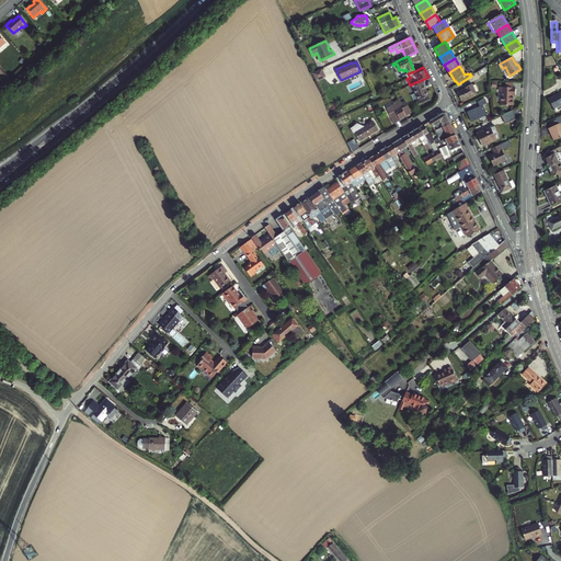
[(312,73),(317,81),(325,77),(321,69),(312,73)]
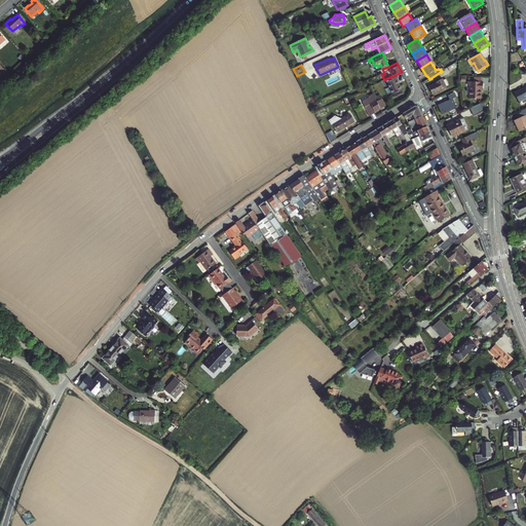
[(396,75),(385,79),(392,94),(402,90),(397,79),(398,78),(396,75)]
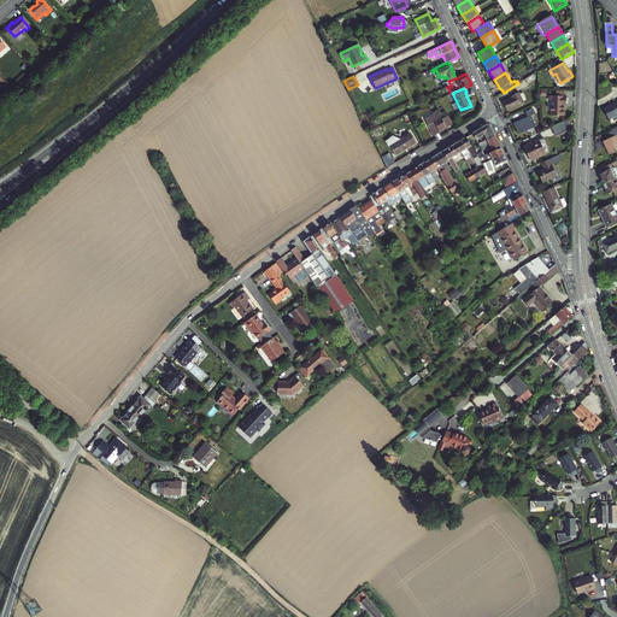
[(512,98),(505,101),(509,110),(523,103),(523,101),(519,94),(518,93),(512,97),(512,98)]
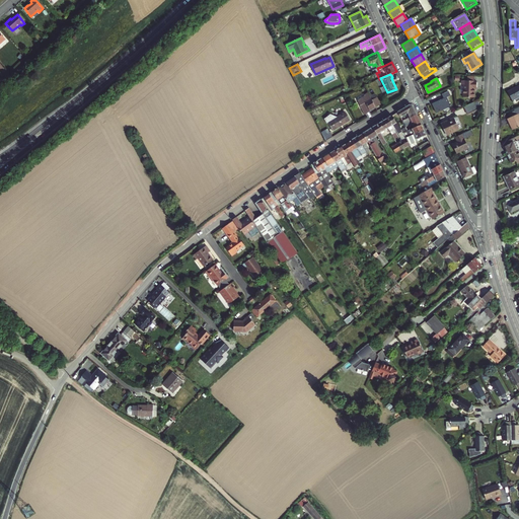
[(467,81),(462,81),(461,84),(463,85),(463,97),(474,97),(474,89),(475,89),(476,81),(474,81),(467,81)]
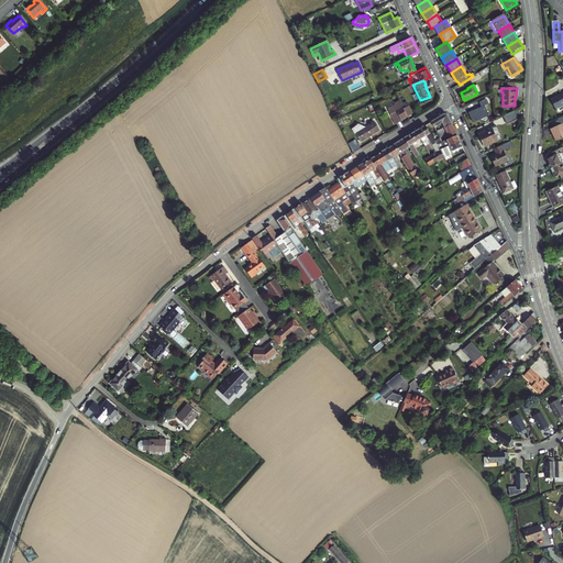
[(562,92),(550,99),(555,109),(556,108),(559,111),(562,109),(562,92)]
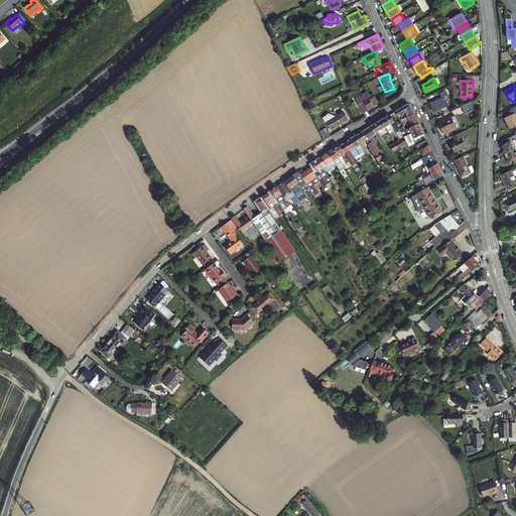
[(441,98),(430,104),(434,112),(448,105),(444,96),(447,95),(446,91),(439,94),(441,98)]
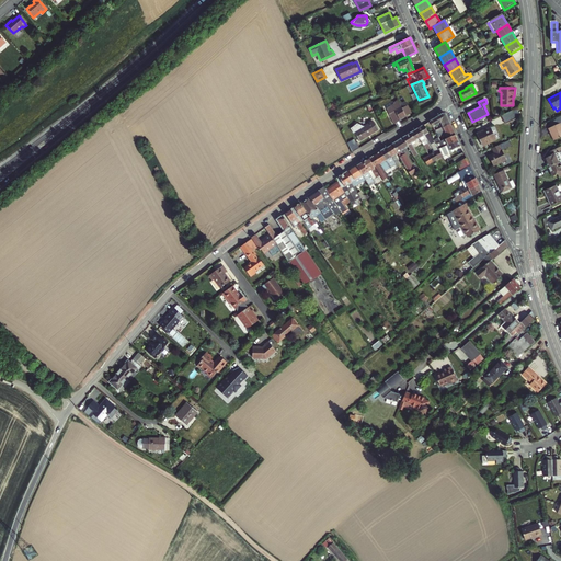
[(401,107),(398,100),(393,102),(395,103),(386,109),(393,124),(405,116),(401,107)]
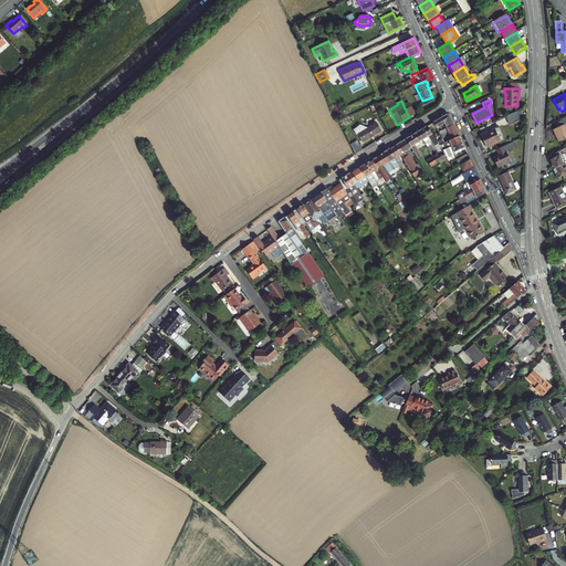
[(410,105),(405,108),(409,117),(415,114),(410,105)]
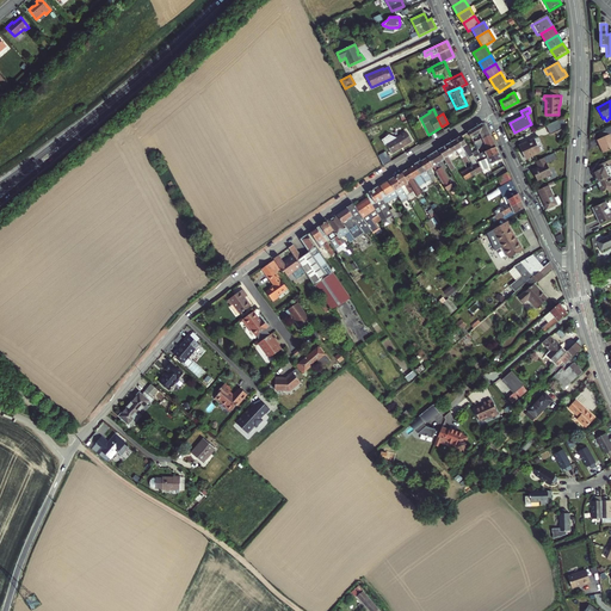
[(557,121),(547,125),(551,135),(562,129),(557,121)]
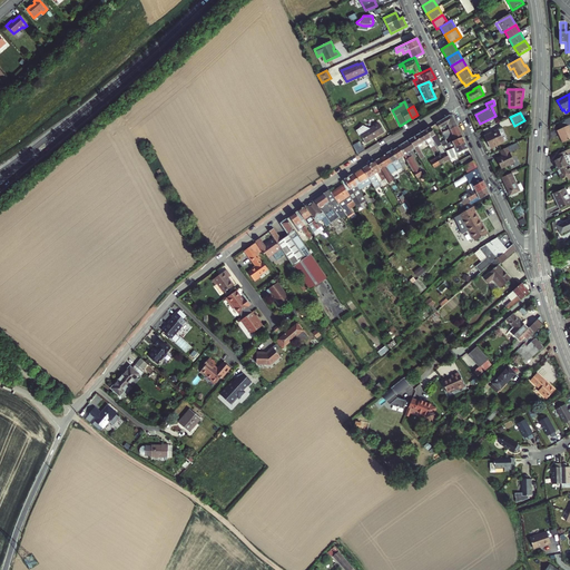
[(436,124),(442,134),(458,126),(452,116),(449,116),(436,124)]
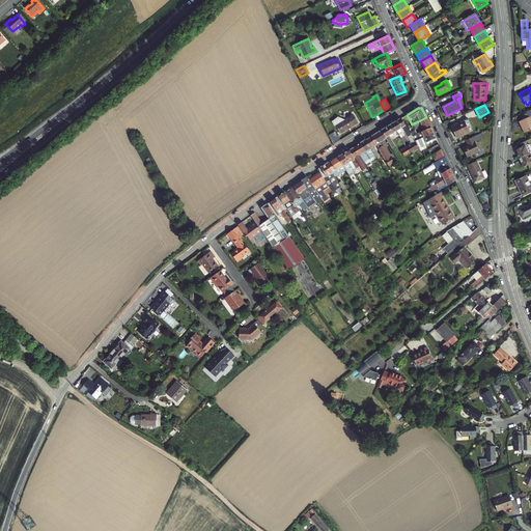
[(358,122),(353,115),(336,126),(340,133),(358,122)]
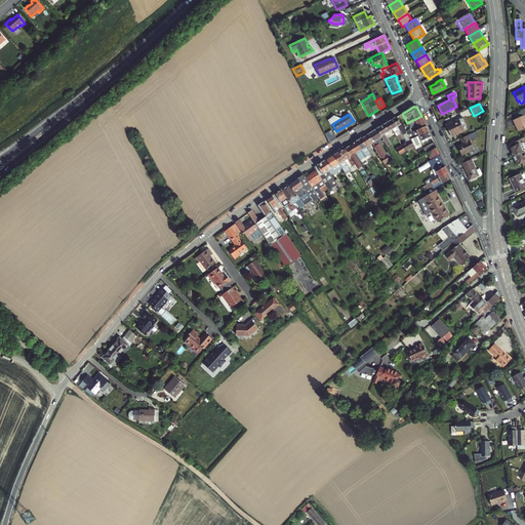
[(409,127),(407,123),(402,114),(396,117),(407,135),(410,133),(411,132),(409,127)]
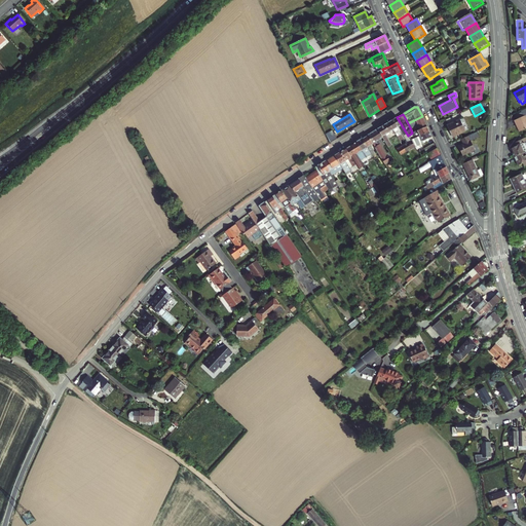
[(408,123),(410,127),(417,124),(420,129),(426,126),(422,116),(408,123)]
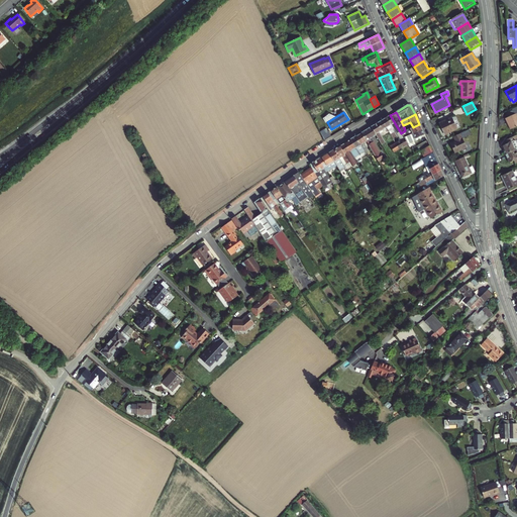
[(505,119),(507,123),(508,122),(511,129),(516,126),(516,116),(516,114),(505,119)]
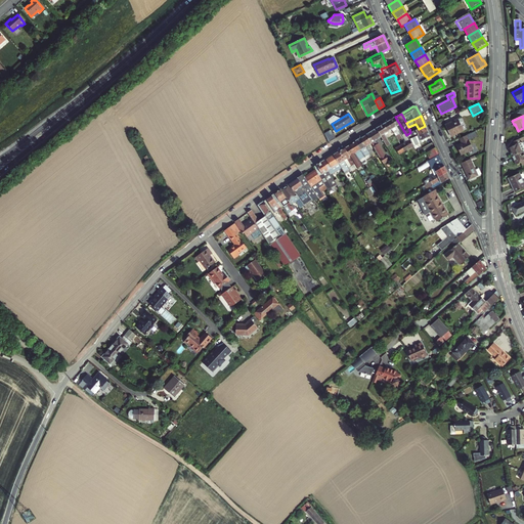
[(406,135),(395,117),(387,122),(391,129),(394,134),(399,131),(406,143),(401,145),(404,151),(413,146),(409,139),(406,135)]
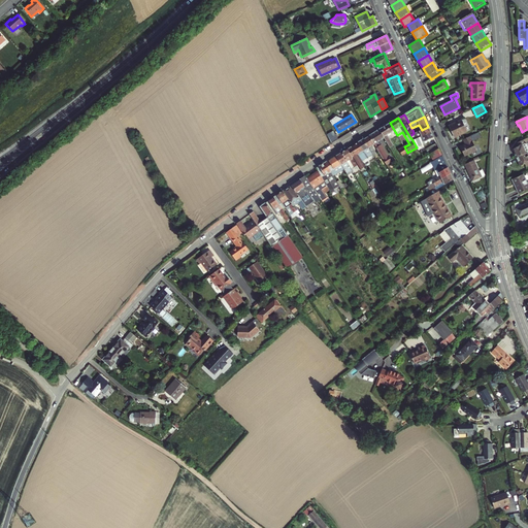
[(461,120),(449,126),(455,138),(467,132),(461,120)]
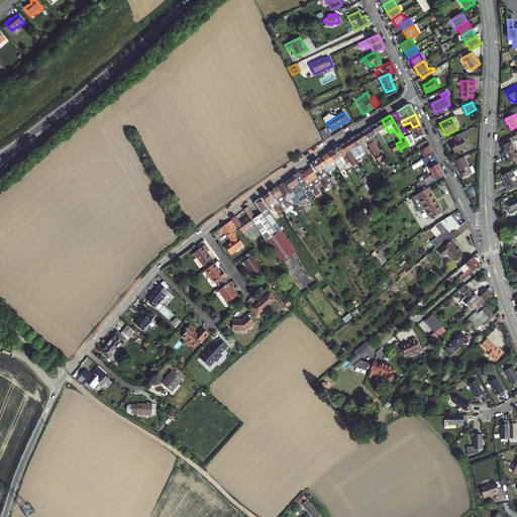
[(386,127),(382,120),(378,122),(371,126),(376,135),(382,144),(385,142),(379,132),(383,129),(386,127)]
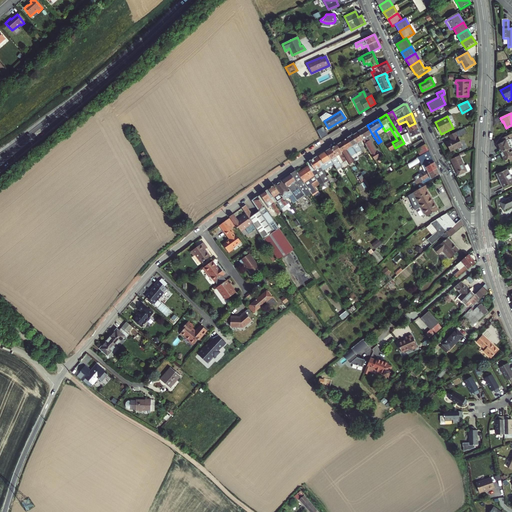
[(403,132),(404,134),(418,128),(415,123),(409,126),(401,129),(400,130),(401,133),(403,132)]
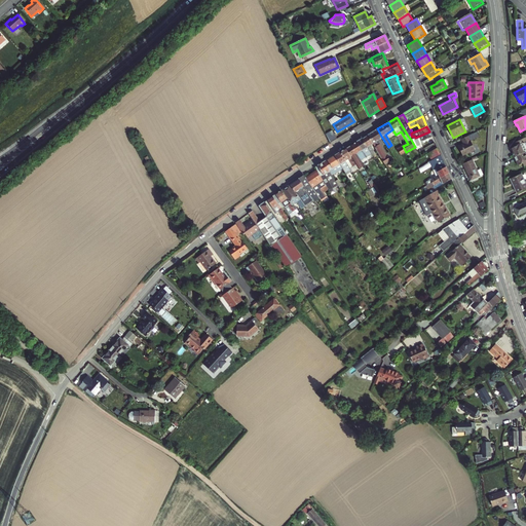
[(373,144),(385,164),(396,158),(391,153),(386,155),(377,141),(382,138),(377,128),(368,135),(373,144)]
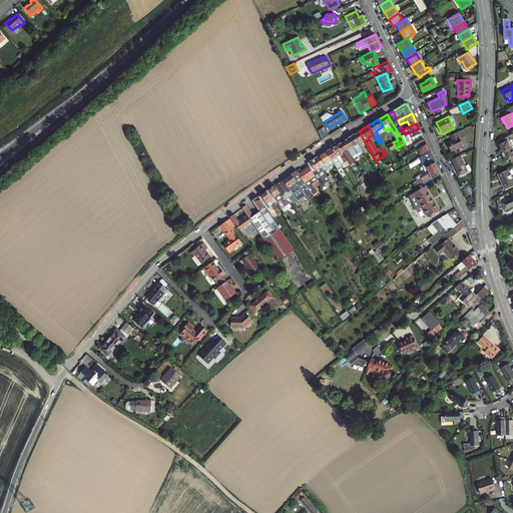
[(318,131),(322,139),(329,135),(325,127),(318,131)]
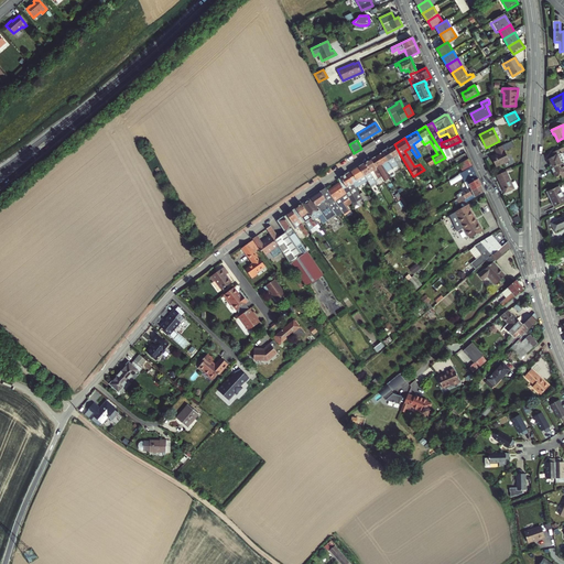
[(454,151),(463,148),(461,141),(445,148),(441,150),(445,158),(454,154),(453,152),(454,151)]
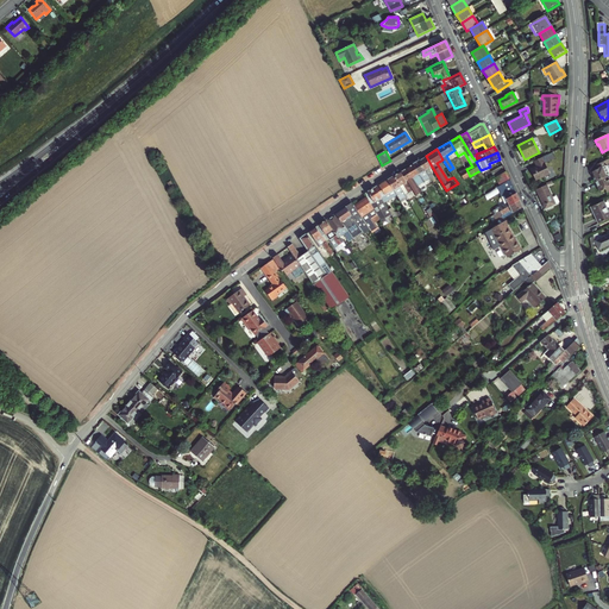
[(553,152),(534,161),(537,167),(531,169),(537,181),(551,174),(545,163),(556,158),(553,152)]
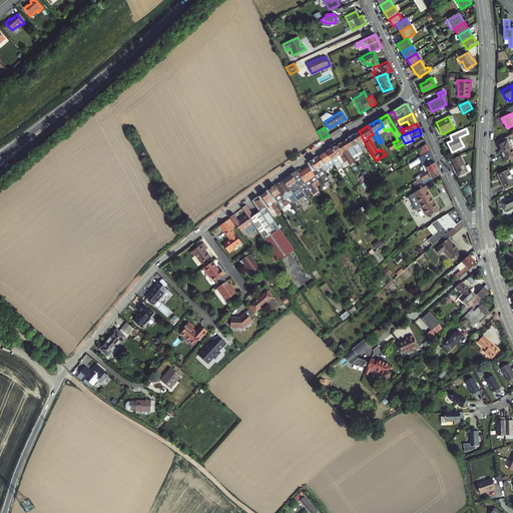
[(361,141),(364,140),(359,131),(354,135),(359,143),(362,149),(364,152),(367,150),(361,141)]
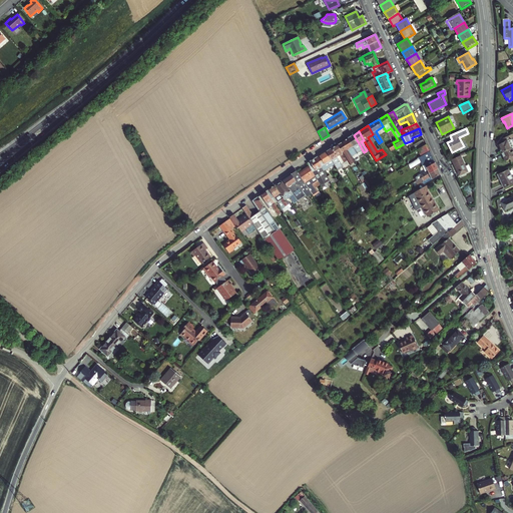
[(500,149),(502,153),(512,147),(512,142),(511,139),(512,138),(512,133),(502,139),(503,142),(498,145),(499,146),(498,146),(500,149)]
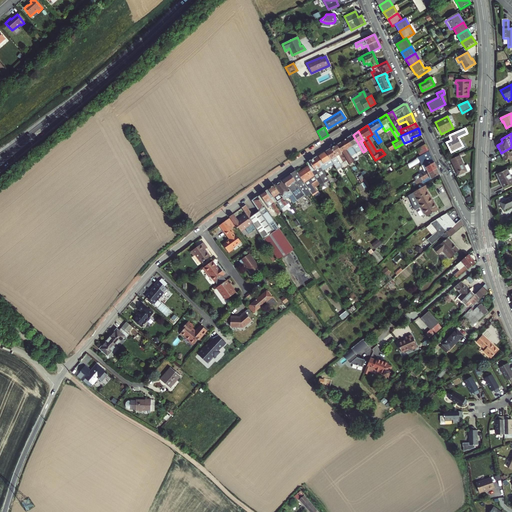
[(358,143),(353,135),(342,141),(351,156),(356,153),(358,155),(363,152),(361,149),(359,151),(355,145),(358,143)]
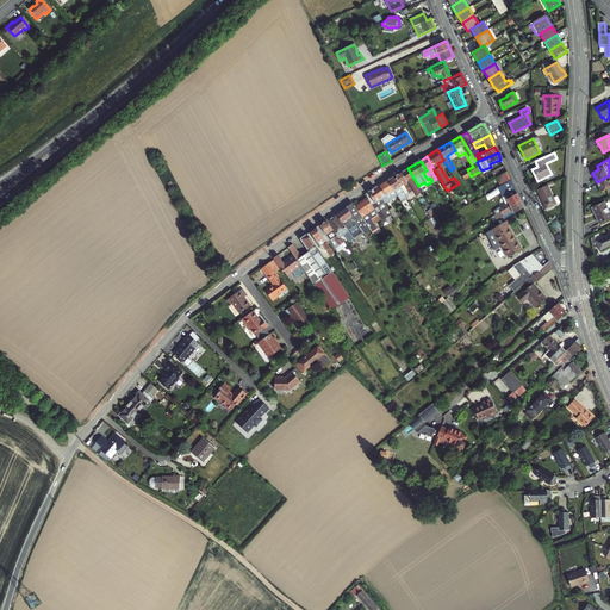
[(504,165),(492,172),(496,178),(506,172),(504,165)]
